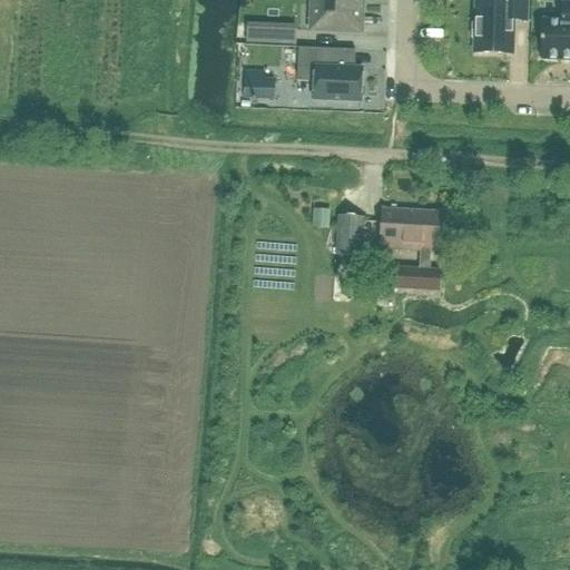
[(311,0),(311,31),(352,32),(361,33),(362,15),(362,0),(311,0)]
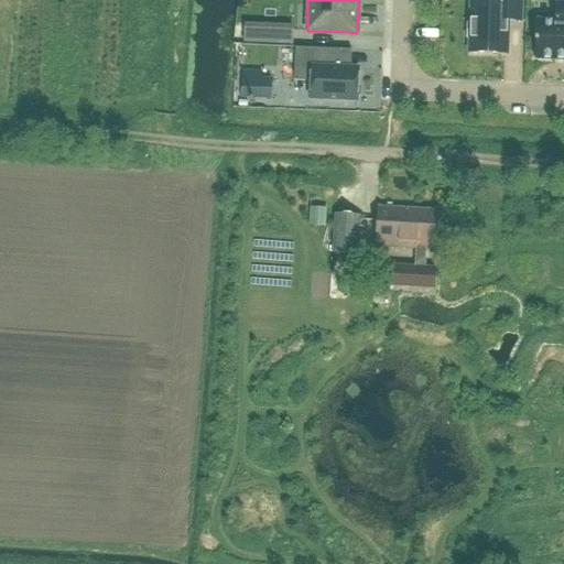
[(472,57),(505,58),(506,25),(521,26),(522,0),(494,0),(494,10),(474,9),(473,29),(468,29),(467,43),(473,43),(472,57)]
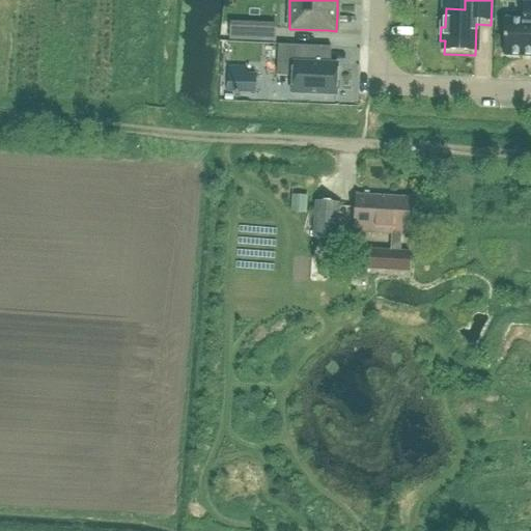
[(530,3),(523,3),(522,20),(505,19),(503,56),(530,57),(530,3)]
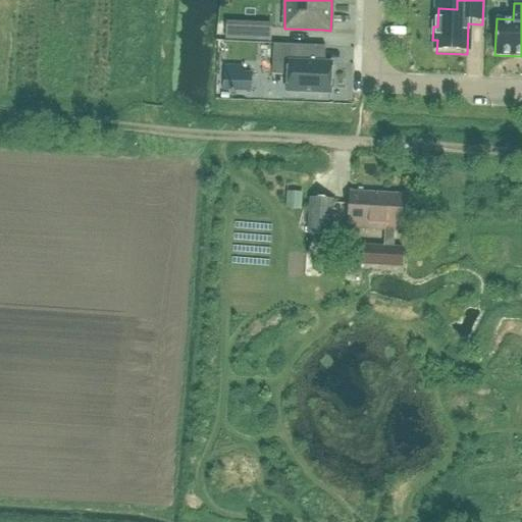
[(317,47),(273,45),(272,75),(288,76),(286,93),(330,94),(331,64),(317,63),(317,47)]
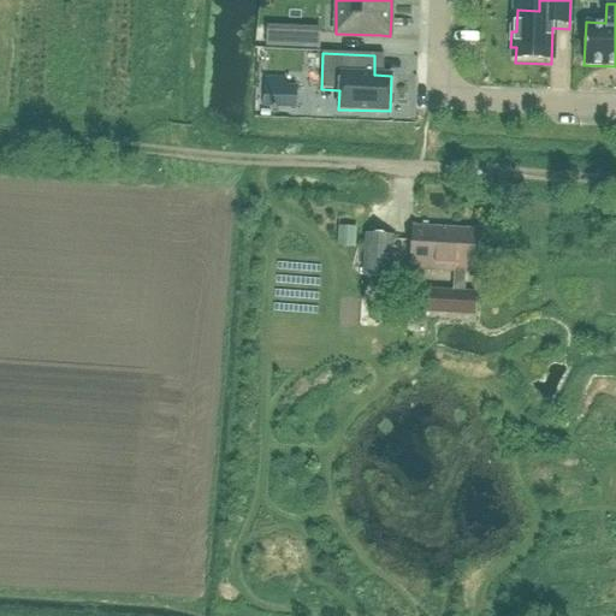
[(284,107),(285,81),(265,80),(264,107),(284,107)]
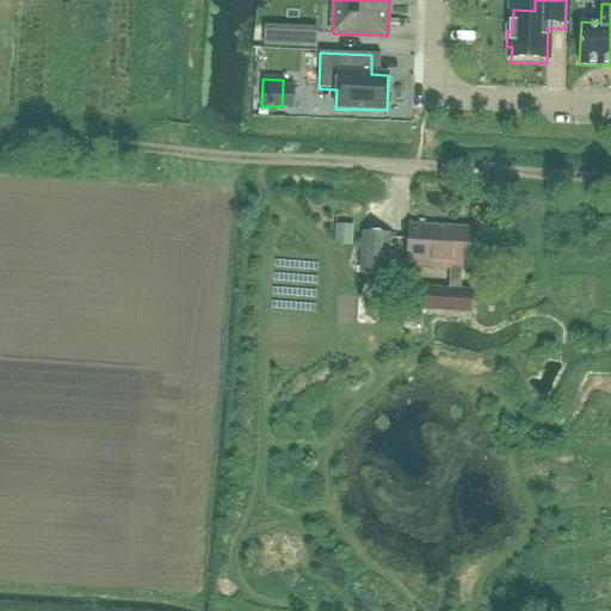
[(355,226),(335,224),(333,245),(352,246),(355,226)]
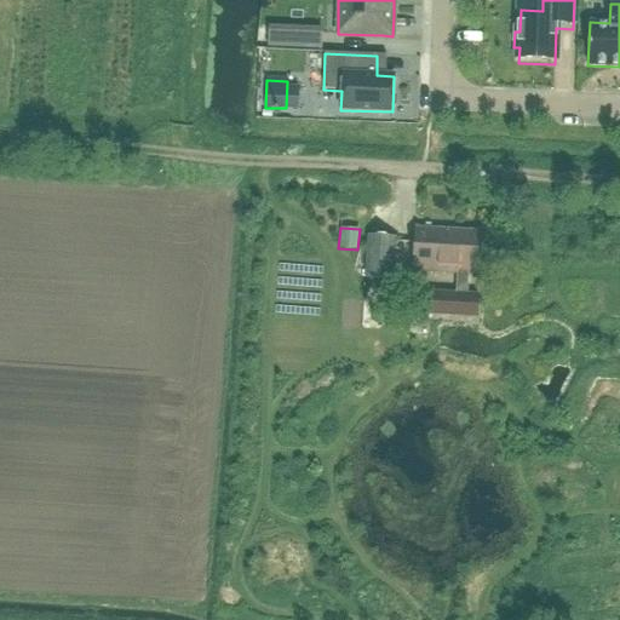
[(481,273),(482,233),(414,229),(412,271),(459,274),(459,271),(481,273)]
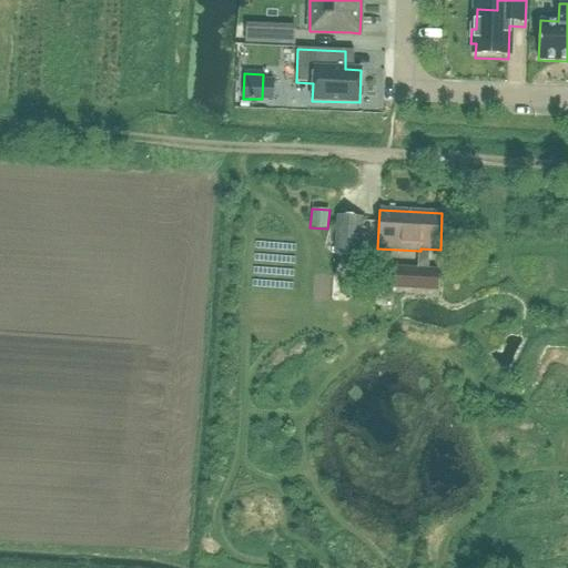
[(361,259),(363,217),(336,216),(334,256),(361,259)]
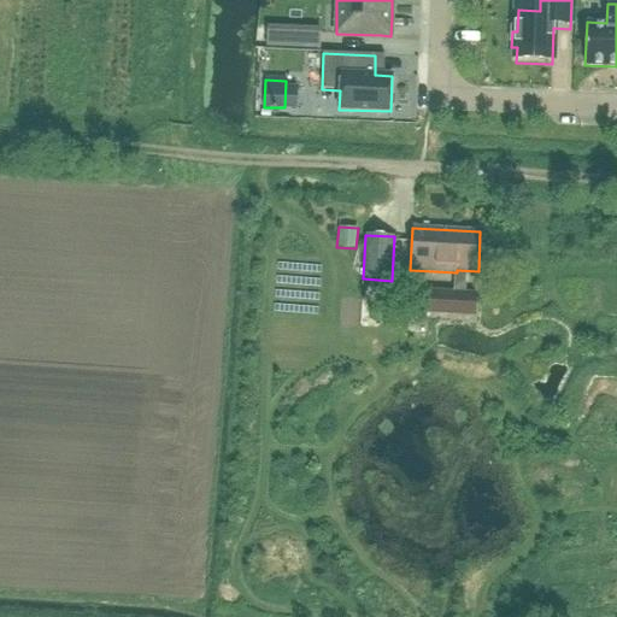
[(453,309),(454,288),(423,288),(423,298),(409,298),(409,307),(453,309)]
